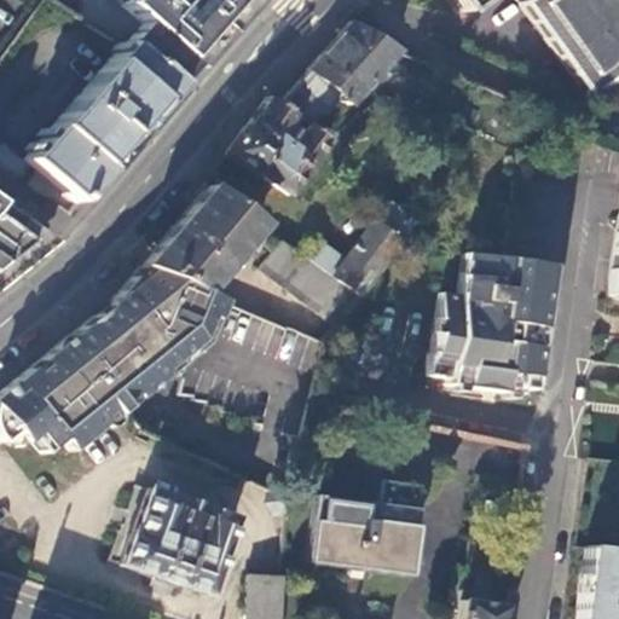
[(142,23),(122,45),(173,86),(260,0),(116,0),(123,9),(142,23)]
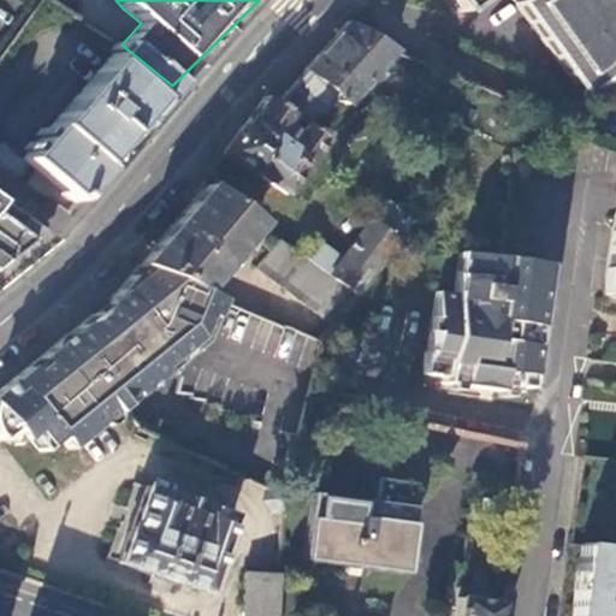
[(615,0),(449,0),(458,12),(475,0),(521,0),(516,4),(585,95),(615,71),(615,0)]
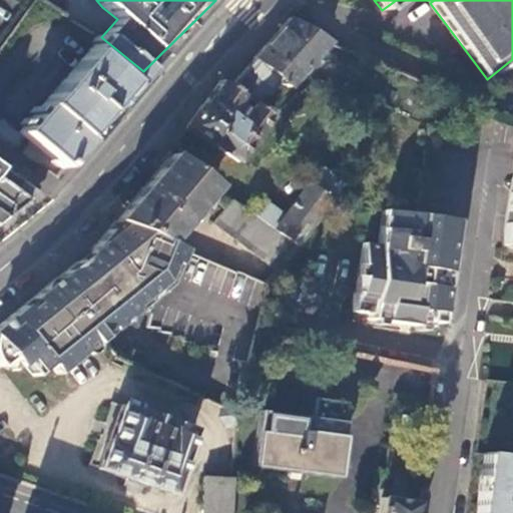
[(311,60),(326,43),(326,42),(288,18),(227,87),(252,105),(277,78),(287,87),(305,66),(307,68),(311,69),(315,66),(313,62),(311,60)]
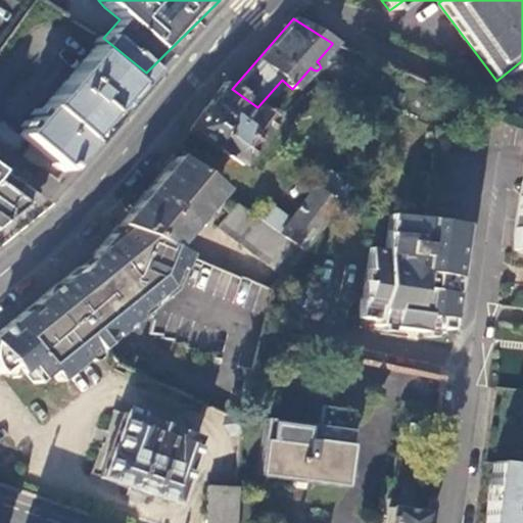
[(60,172),(146,73),(102,38),(18,135),(60,172)]
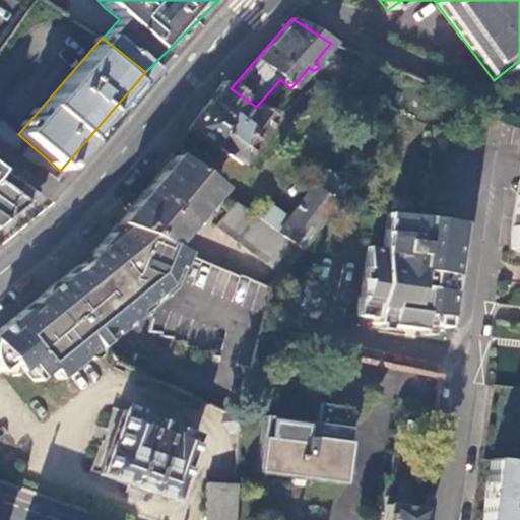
[(273,119),(256,107),(231,88),(222,83),(205,109),(204,107),(187,131),(212,147),(213,146),(239,165),(273,119)]
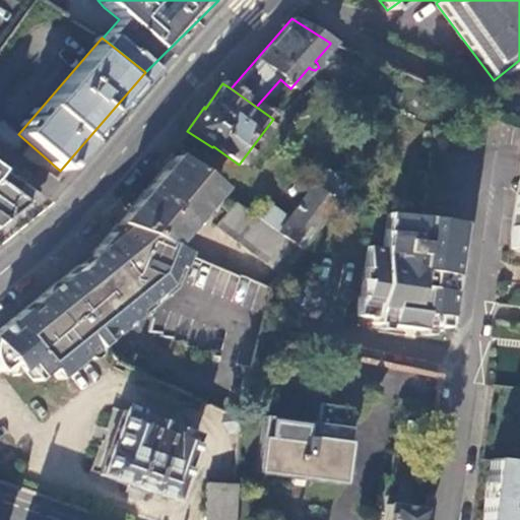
[(442,159),(445,134),(431,129),(428,157),(442,159)]
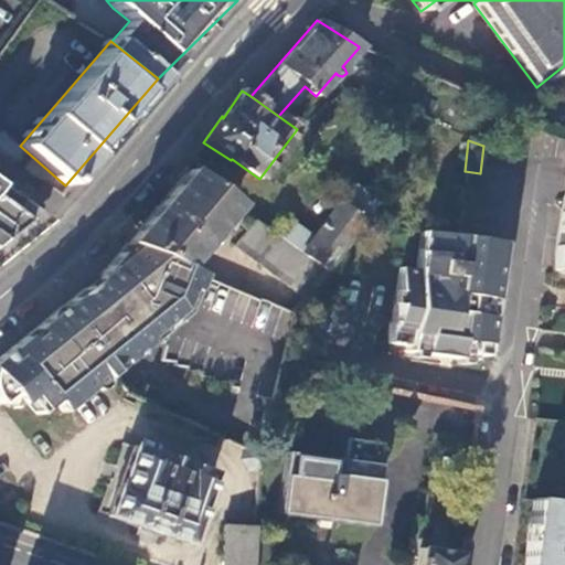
[(564,169),(552,268),(564,269),(564,169)]
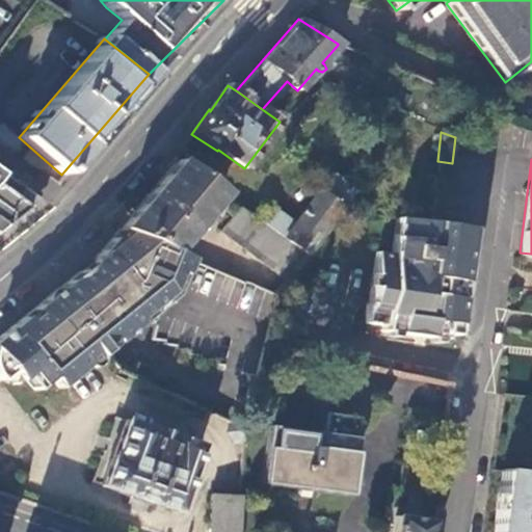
[(118,230),(173,253),(220,194),(175,161),(118,230)]
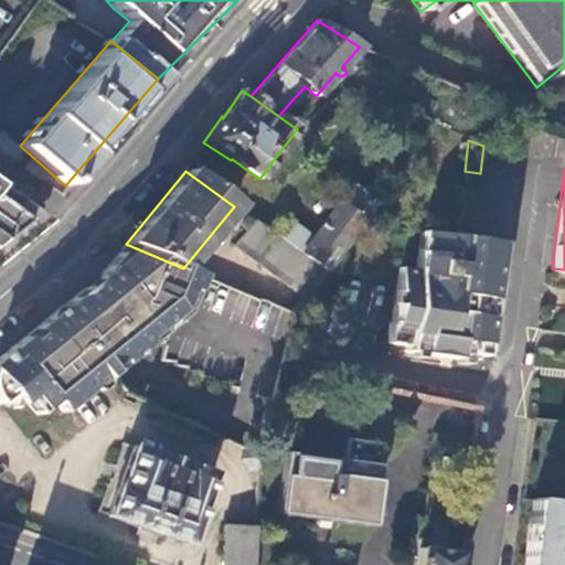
[(0,252),(48,211),(0,174),(0,252)]
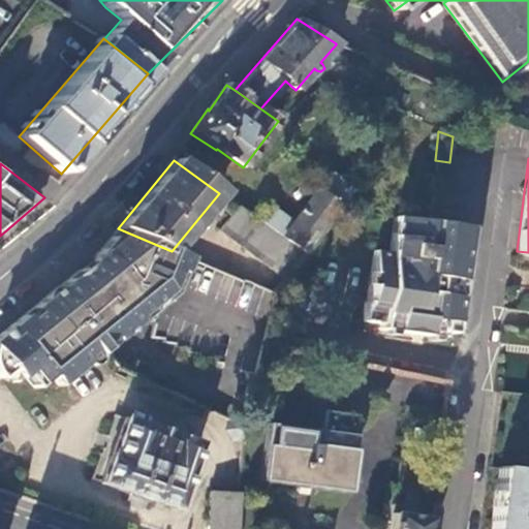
[(336,211),(359,213),(360,204),(350,196),(355,191),(353,190),(355,188),(347,183),(346,184),(329,172),(316,188),(318,189),(292,223),(267,205),(255,219),(303,255),(336,211)]
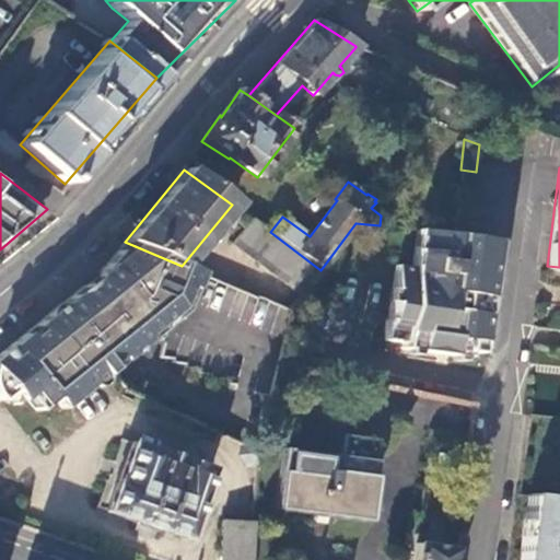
[(321,270),(270,232),(252,219),(231,244),(302,295),(321,270)]
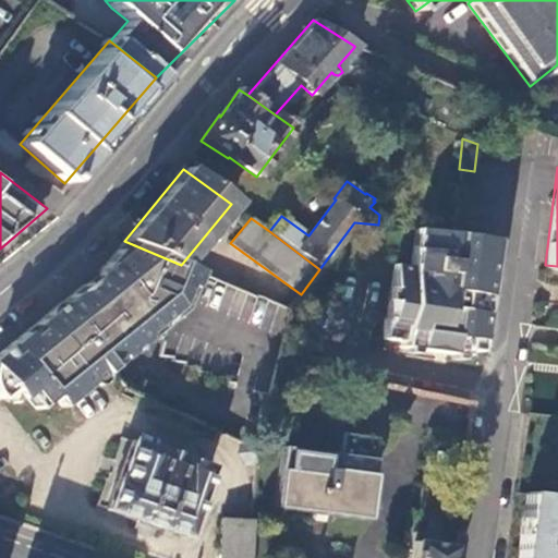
[(493,239),(451,233),(414,229),(410,266),(393,264),(385,318),(384,317),(380,337),(399,340),(398,347),(461,356),(462,349),(477,351),(493,239)]
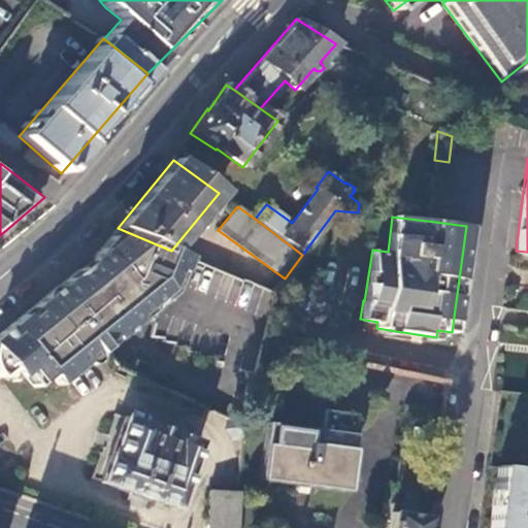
[(93,363),(98,358),(107,352),(130,334),(123,326),(166,291),(174,272),(179,274),(186,258),(171,251),(118,228),(116,227),(87,261),(21,314),(0,331),(0,376),(2,377),(12,370),(20,380),(30,371),(42,385),(52,377),(61,389),(80,373),(93,363)]
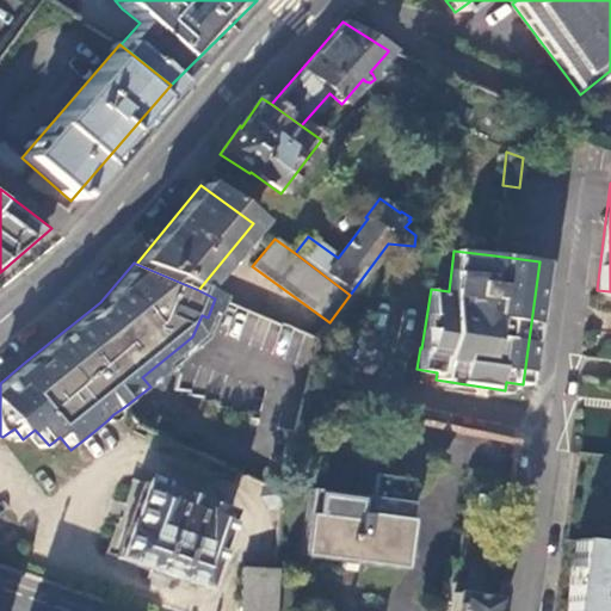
[(159,417),(150,431),(174,442),(180,429),(159,417)]
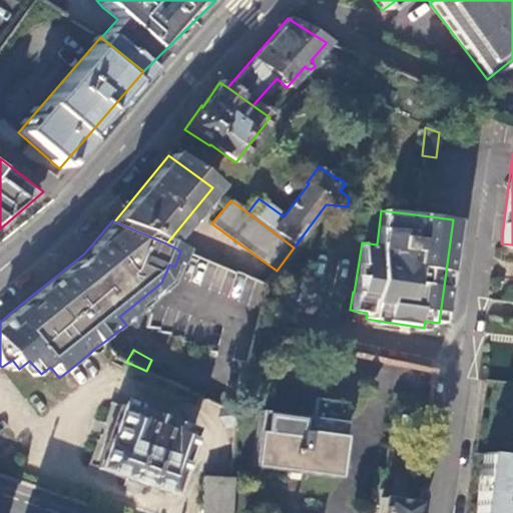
[(287,470),(336,476),(344,417),(347,401),(314,397),(311,417),(267,410),(260,466),(287,470)]
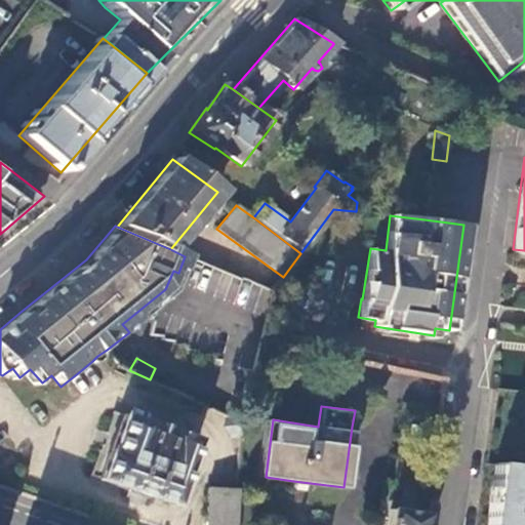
[(99,479),(174,507),(197,441),(123,414),(99,479)]
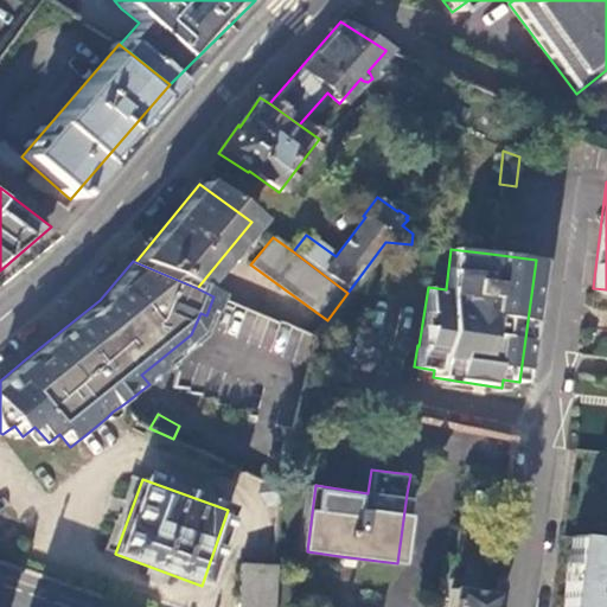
[(278,489),(263,481),(257,493),(266,505),(276,506),(278,489)]
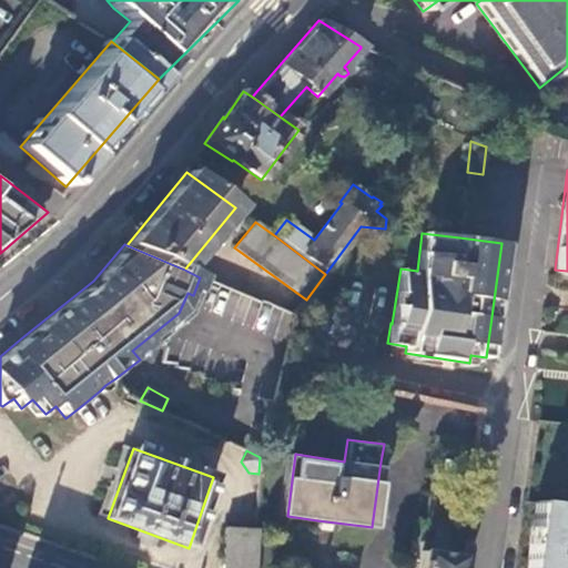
[(566,567),(567,567),(567,508),(534,504),(526,567),(566,567)]
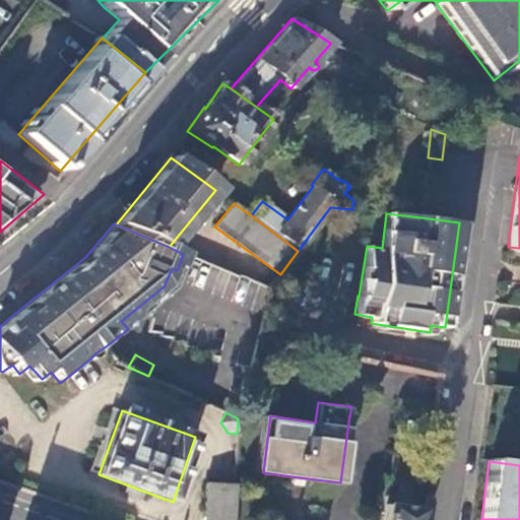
[(205,485),(201,519),(230,519),(233,488),(205,485)]
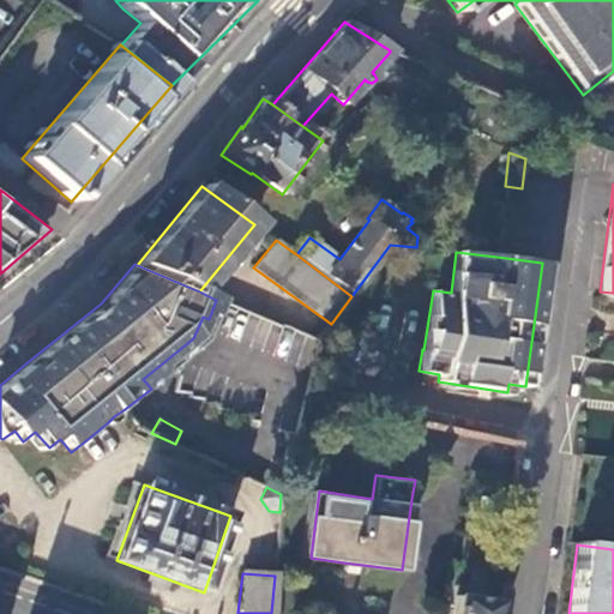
[(494,613),(497,602),(453,597),(451,613),(494,613)]
